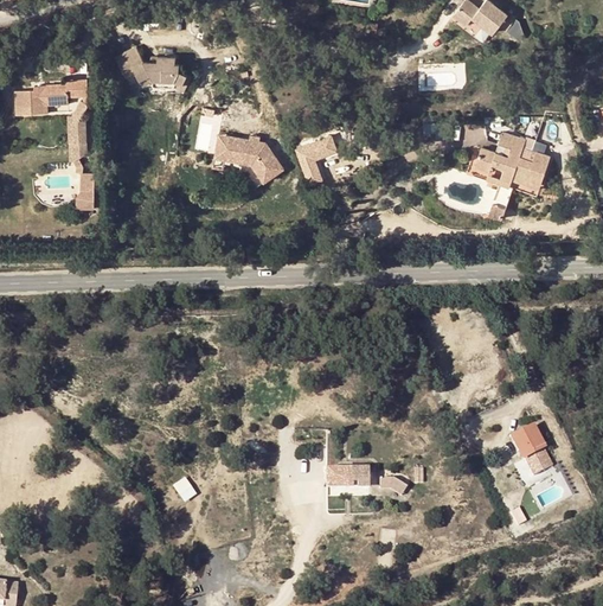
[(462,0),(449,17),(463,27),(469,19),(489,34),(496,26),(498,24),(505,29),(512,19),(505,13),(502,14),(482,0),(475,10),(462,0)]
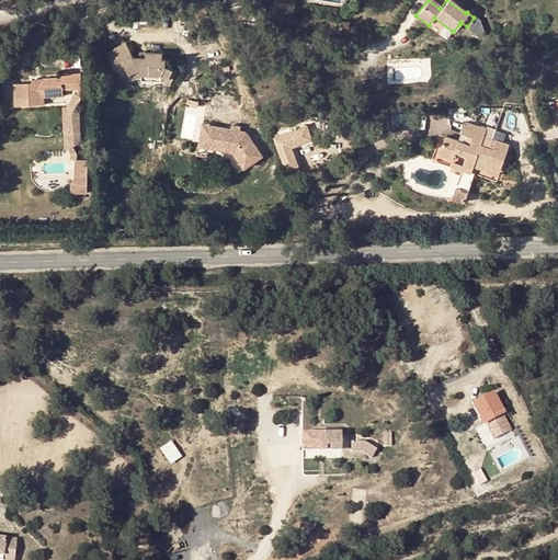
[(125,44),(106,55),(114,71),(121,68),(131,86),(169,86),(177,70),(167,65),(167,59),(162,59),(162,54),(146,53),(146,58),(133,57),(125,44)]
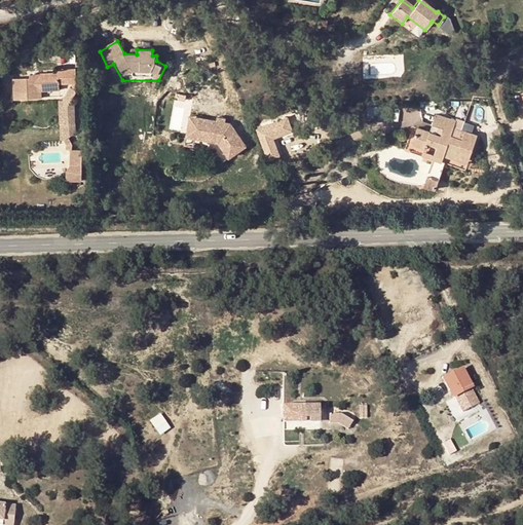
[(74,70),(65,71),(66,85),(75,84),(74,70)]
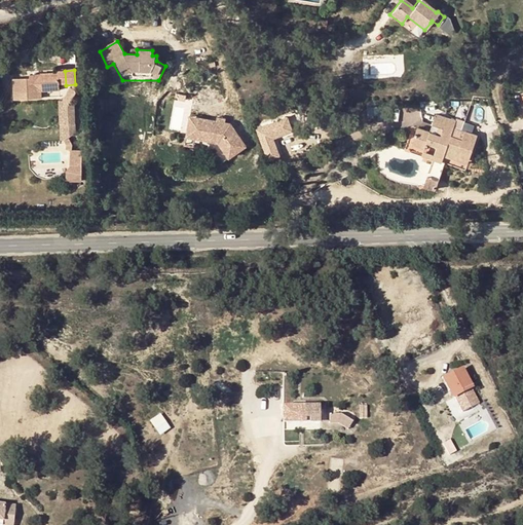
[(57,71),(57,74),(58,85),(66,85),(65,71),(57,71)]
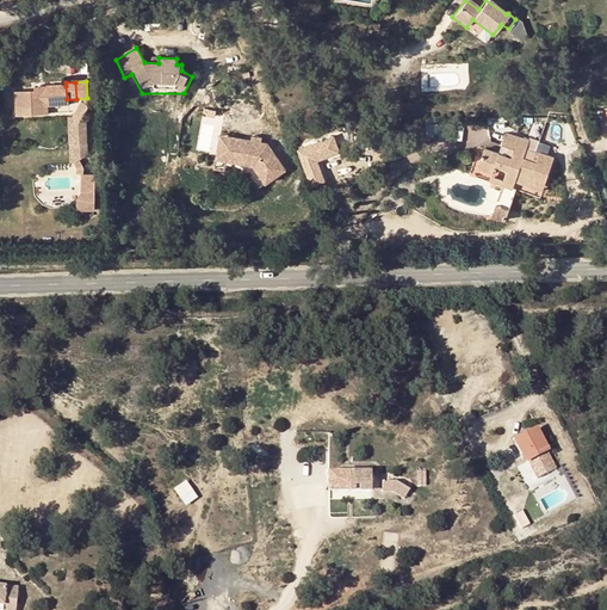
[(42,103),(67,102),(67,99),(66,86),(32,88),(32,92),(14,93),(16,116),(43,115),(42,103)]
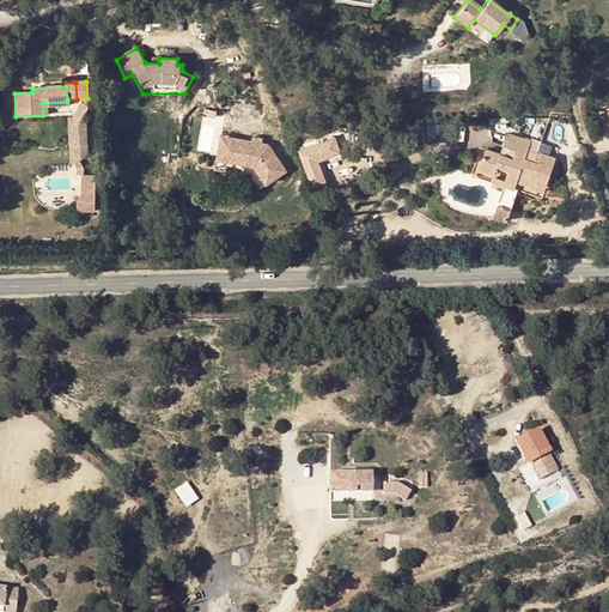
[(87,98),(83,100),(84,105),(79,104),(69,119),(78,122),(87,108),(87,98)]
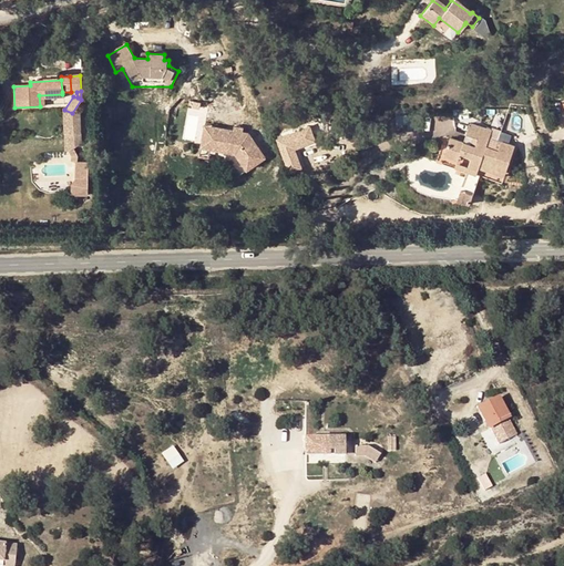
[(39,95),(40,106),(44,105),(43,100),(62,99),(62,94),(39,95)]
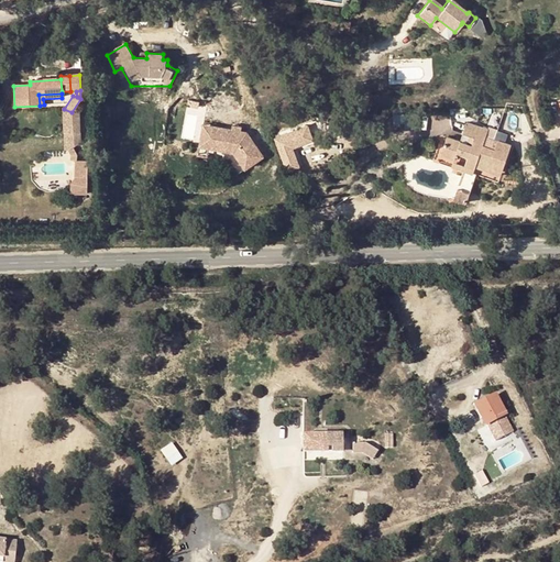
[(72,112),(64,109),(66,151),(70,147),(77,143),(75,111),(72,112)]
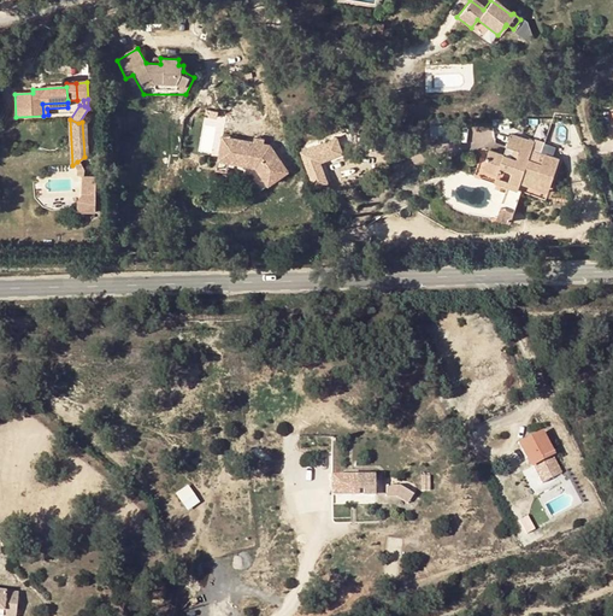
[(453,144),(453,129),(437,130),(438,145),(453,144)]
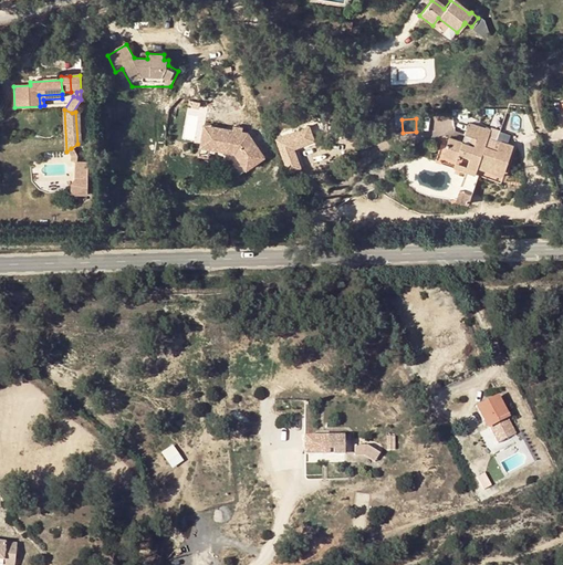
[(200,124),(193,123),(187,153),(196,154),(197,146),(200,124)]
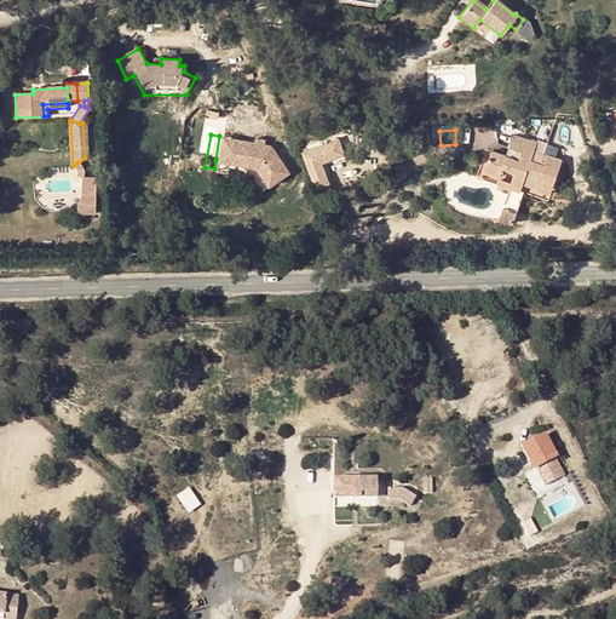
[(270,144),(219,136),(216,160),(255,167),(266,184),(287,171),(270,144)]
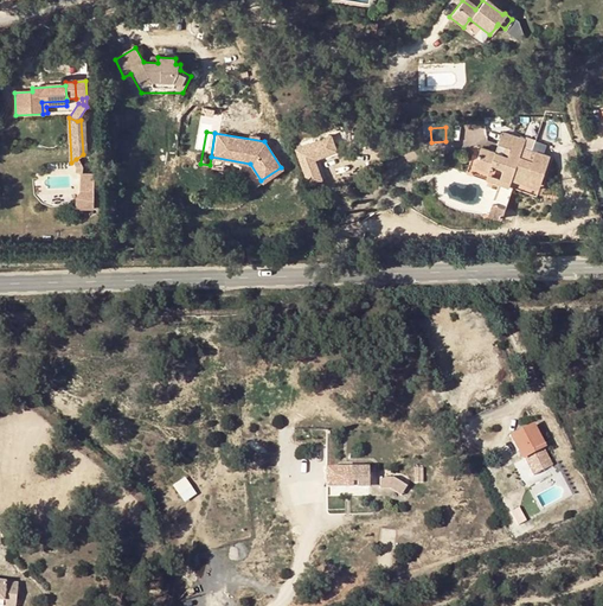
[(501,133),(496,145),(510,150),(508,154),(518,158),(527,161),(531,151),(521,148),(524,141),(501,133)]
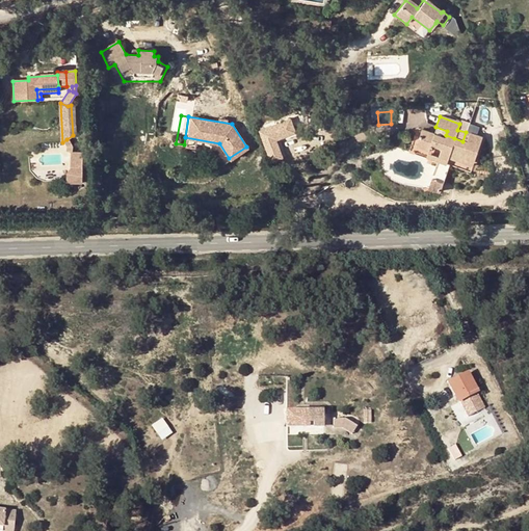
[(262,131),(258,133),(268,160),(273,158),(279,156),(267,129),(262,131)]
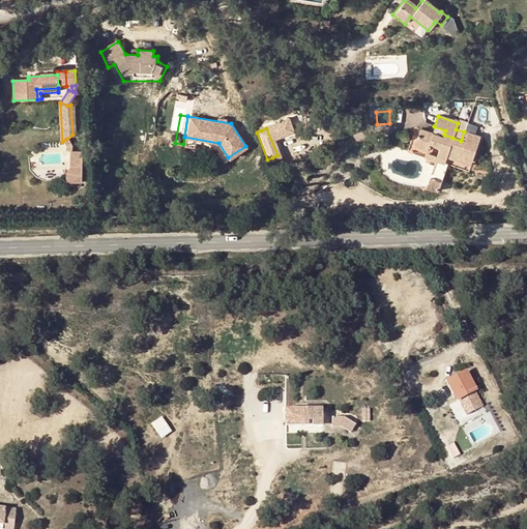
[(445,159),(446,157),(452,138),(444,135),(442,138),(419,130),(414,146),(427,150),(429,145),(431,145),(439,148),(436,157),(445,159)]
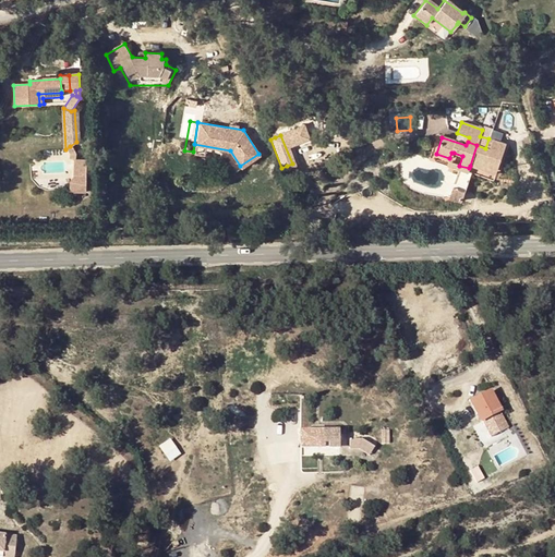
[(489,148),(485,148),(477,145),(470,166),(485,170),(486,167),(496,170),(505,144),(492,140),(489,148)]
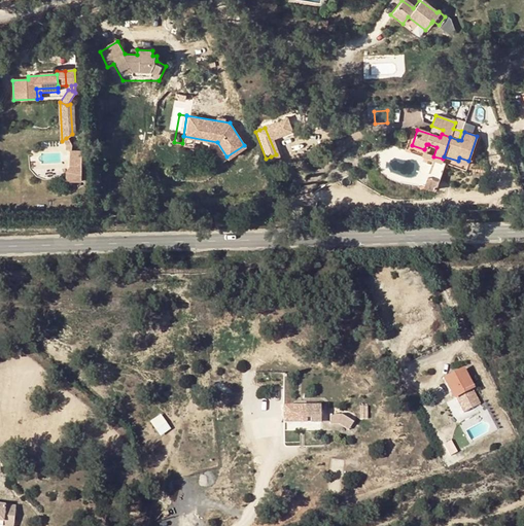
[(80,151),(70,151),(69,167),(66,173),(66,183),(81,183),(80,151)]
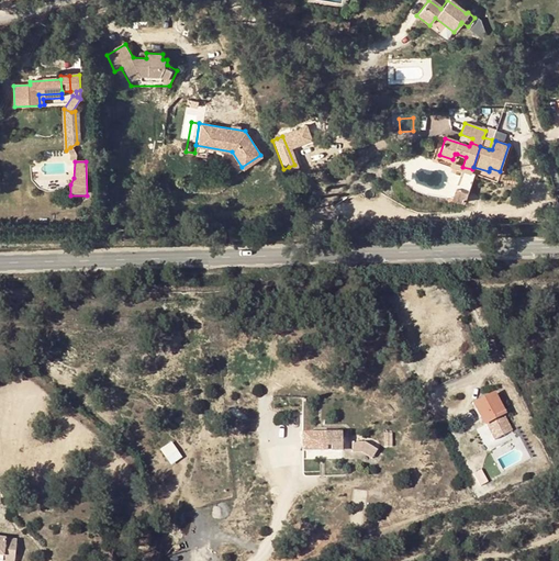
[(490,396),(474,404),(481,415),(478,416),(481,423),(499,414),(490,396)]
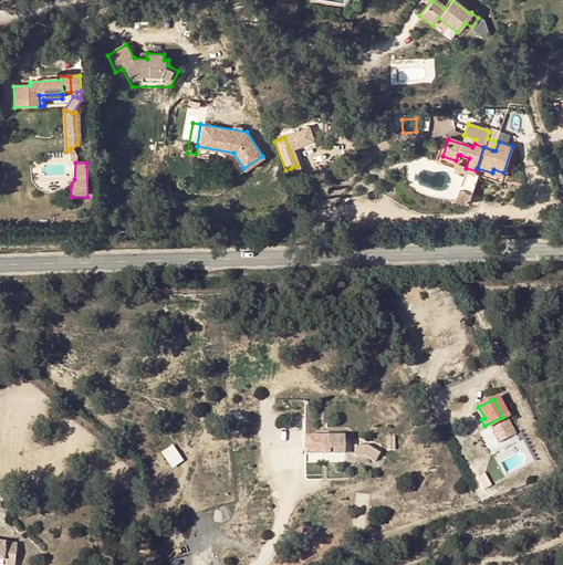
[(300,437),(301,456),(340,454),(340,436),(324,437),(324,440),(315,440),(315,437),(300,437)]
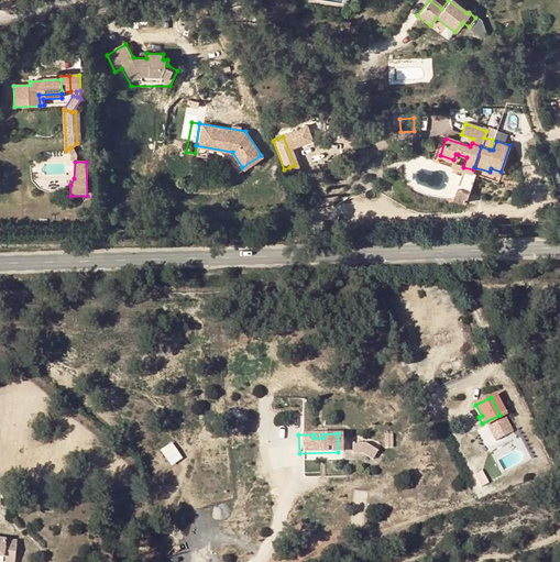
[(158,450),(167,466),(179,460),(171,443),(158,450)]
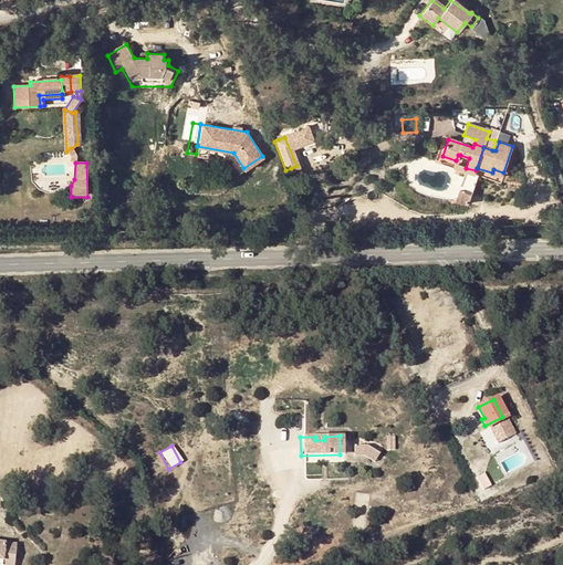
[(486,481),(472,487),(476,495),(489,490),(486,481)]
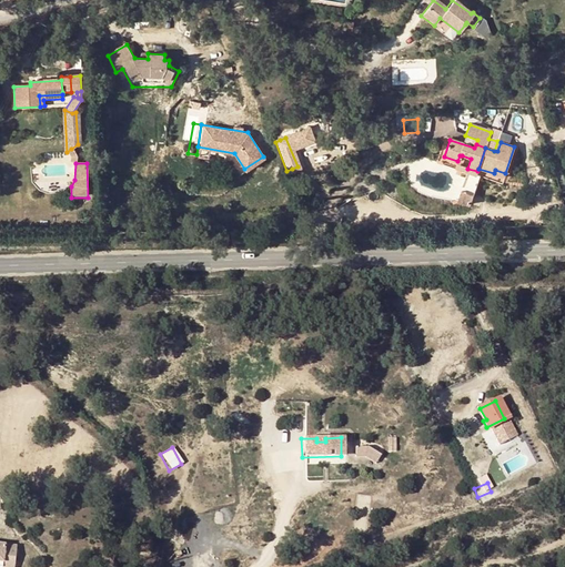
[(10,566),(11,552),(1,550),(3,527),(0,527),(0,566),(10,566)]
